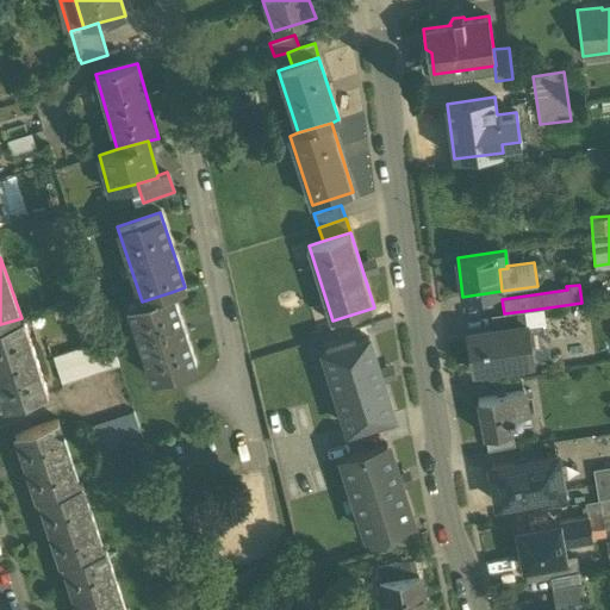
[(142,302),(129,306),(154,380),(195,366),(172,292),(142,302)]
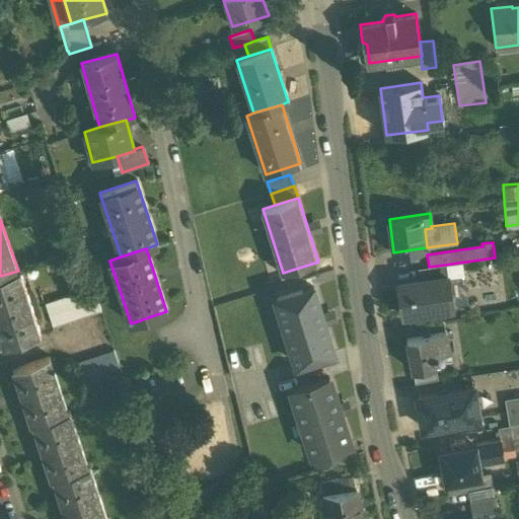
[(429,267),(418,269),(420,282),(447,278),(445,265),(429,267)]
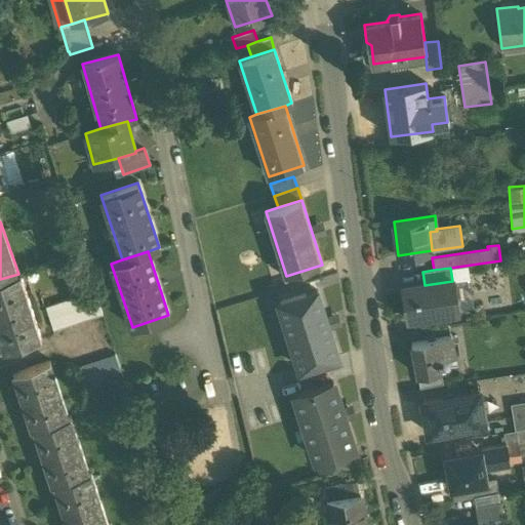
[(18,274),(0,279),(0,334),(5,351),(41,337),(19,274),(18,274)]
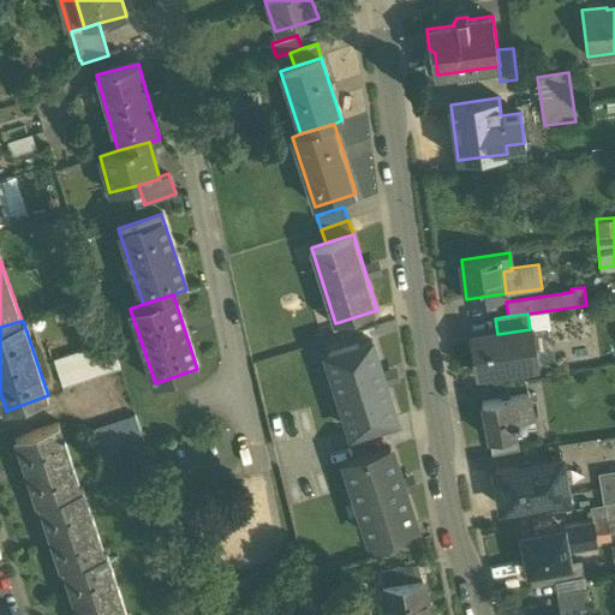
[(497,334),(472,338),(477,374),(535,365),(530,329),(497,334)]
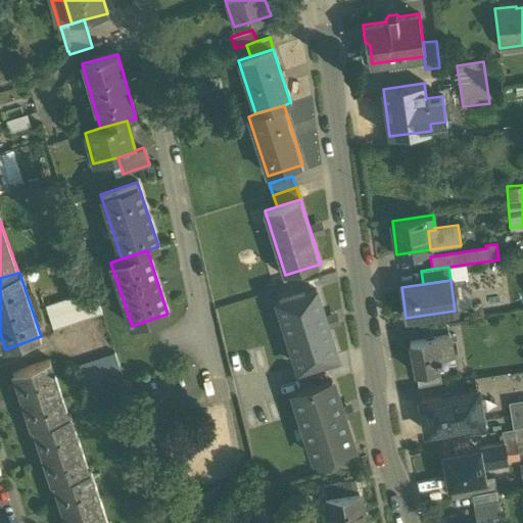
[(94,289),(47,305),(54,329),(102,314),(94,289)]
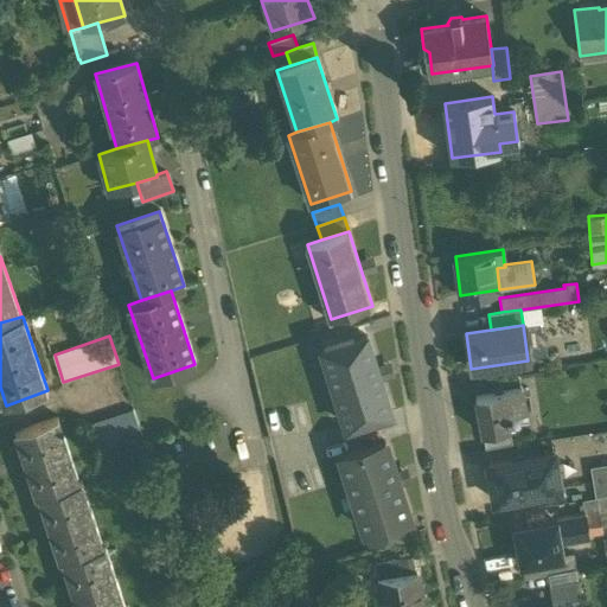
[(390,411),(368,338),(326,350),(350,425),(390,411)]
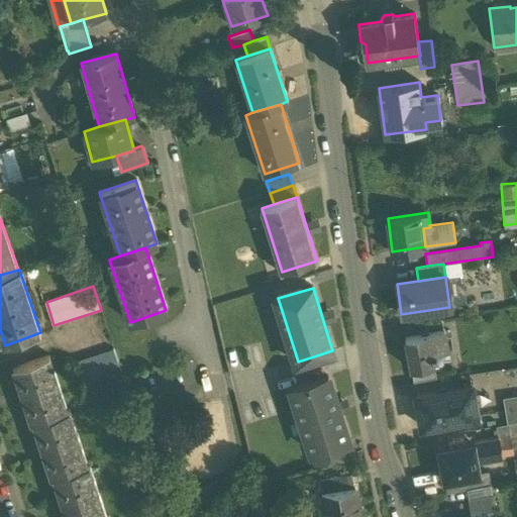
[(445,332),(407,338),(412,371),(434,368),(432,355),(448,353),(445,332)]
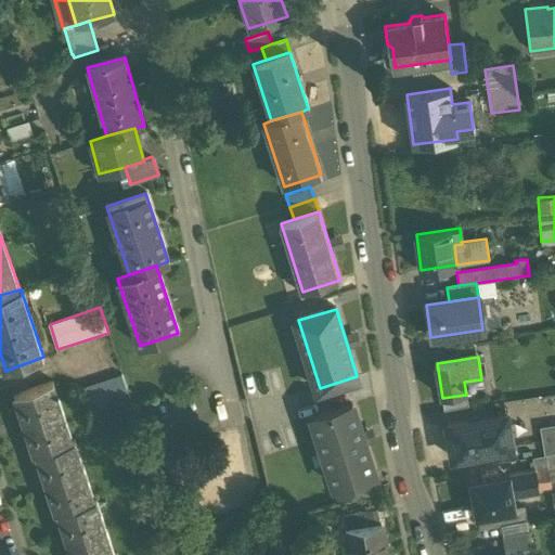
[(121,374),(82,387),(91,413),(130,400),(121,374)]
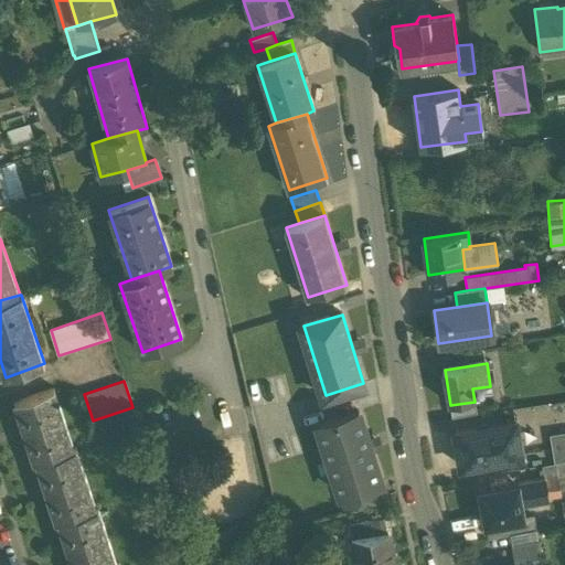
[(36,461),(74,449),(54,390),(16,403),(35,461),(36,461)]
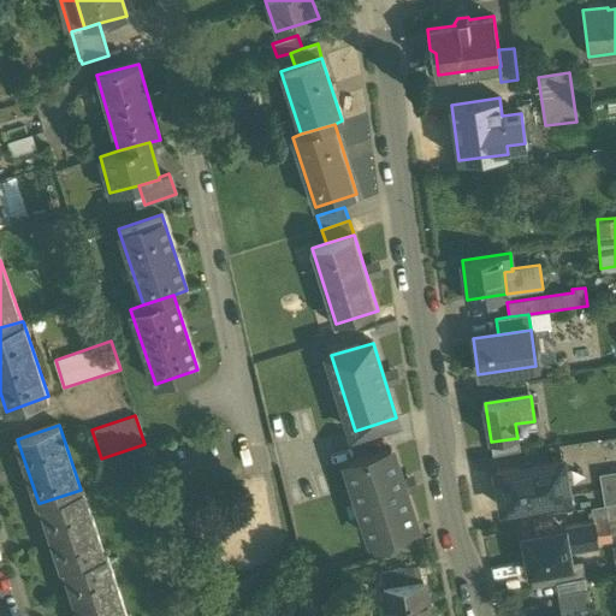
[(517,438),(491,442),(492,455),(519,451),(517,438)]
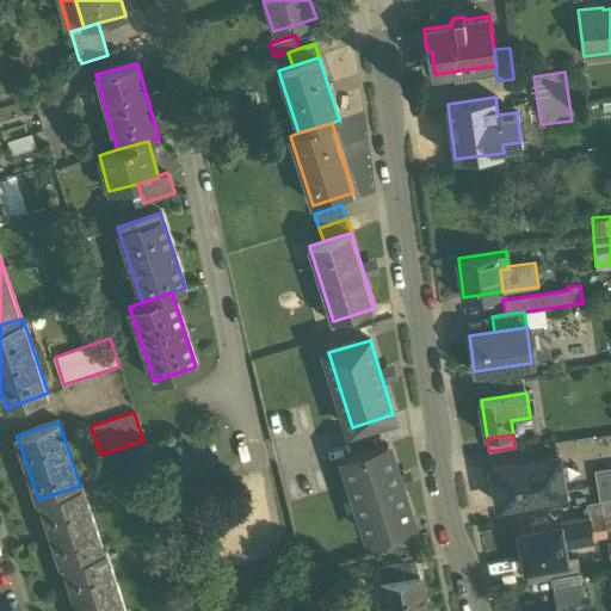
[(390,444),(346,457),(370,535),(402,525),(413,523),(414,522),(390,444)]
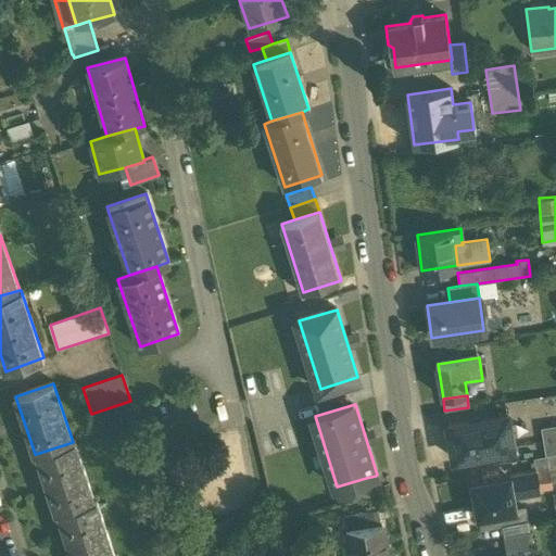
[(507,417),(447,428),(453,462),(514,452),(507,417)]
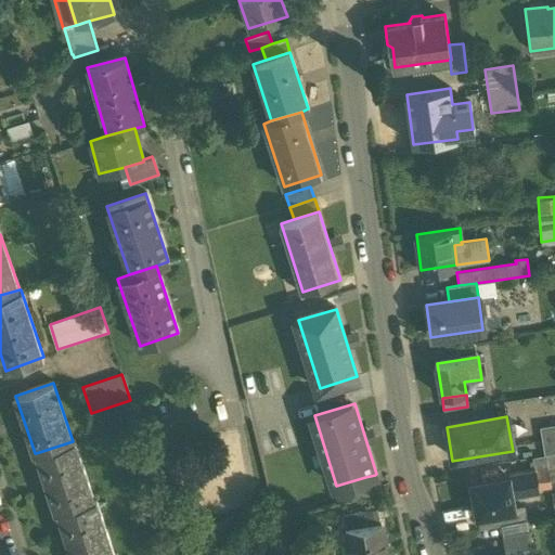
[(554,425),(540,428),(544,455),(554,453),(554,425)]
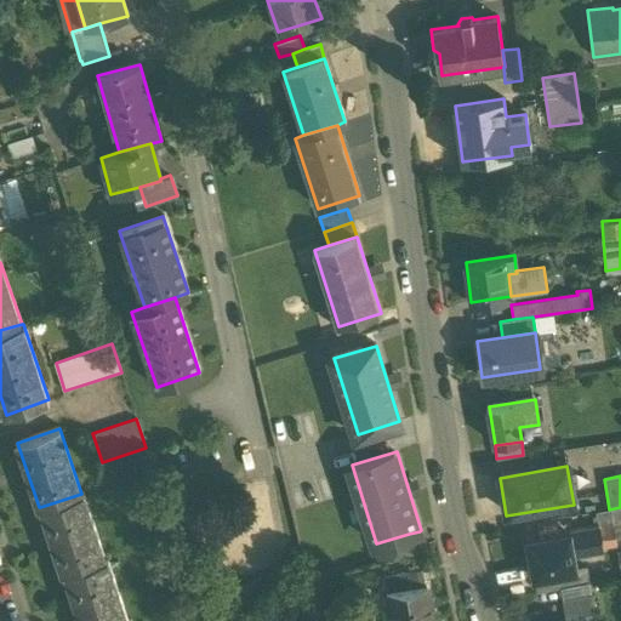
[(64,575),(107,560),(84,493),(81,494),(40,507),(63,575),(64,575)]
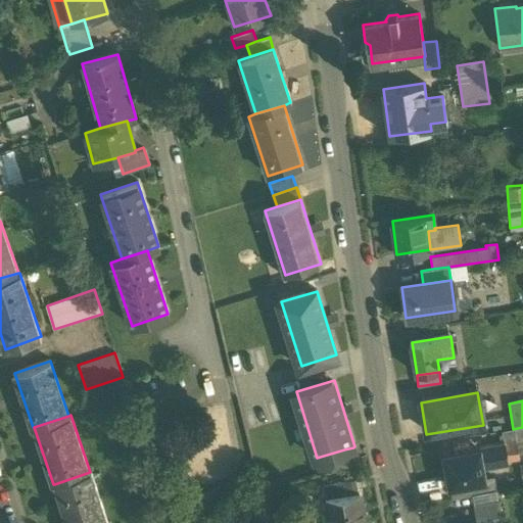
[(522,427),(513,429),(501,432),(503,445),(505,445),(508,461),(522,458),(522,427)]
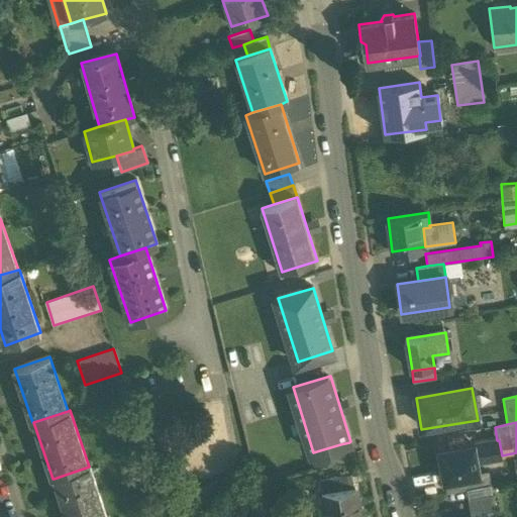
[(463,446),(462,440),(452,442),(453,448),(439,450),(444,482),(480,476),(480,475),(477,454),(475,444),(463,446)]
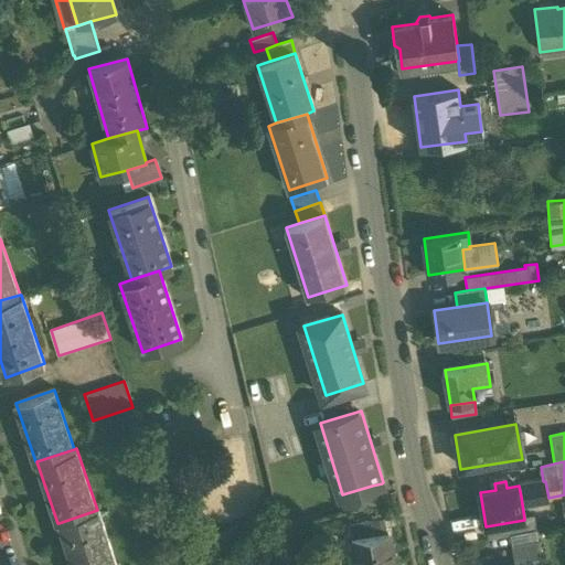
[(543,481),(519,486),(521,497),(530,496),(531,502),(548,500),(548,498),(545,481),(543,481)]
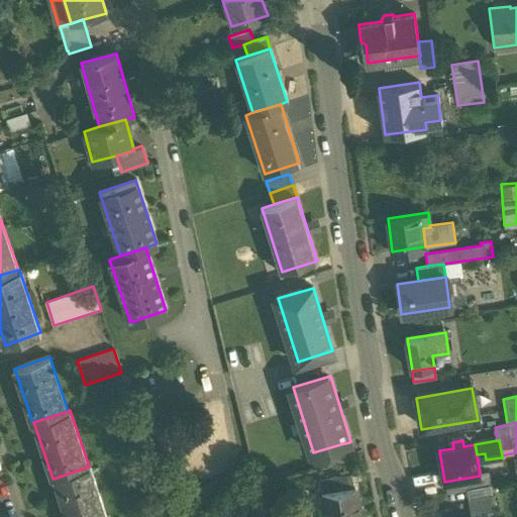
[(349,442),(340,444),(344,458),(353,455),(349,442)]
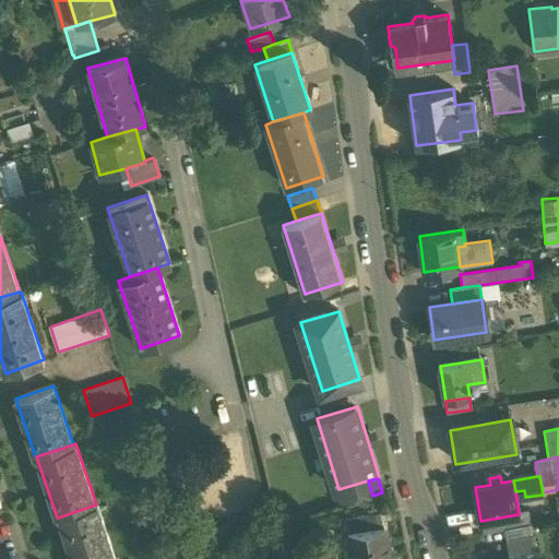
[(368,480),(339,489),(344,504),(372,496),(368,480)]
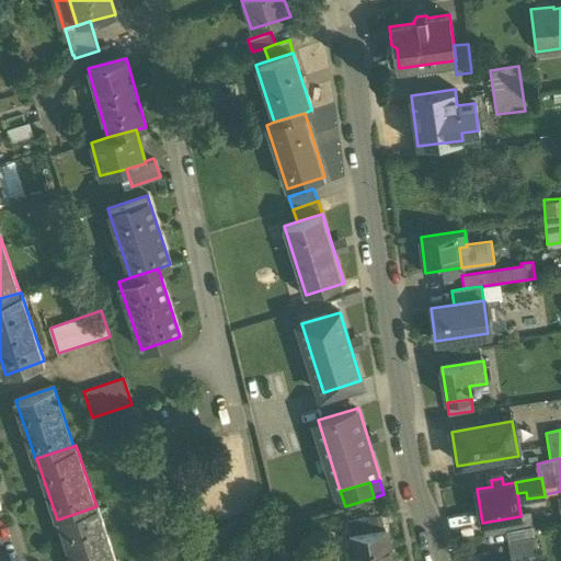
[(96,506),(58,519),(72,560),(117,560),(99,505),(96,506)]
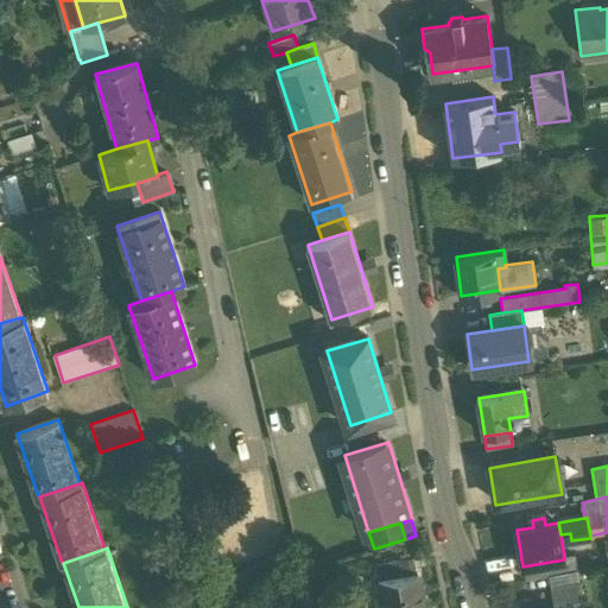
[(574,556),(564,558),(564,559),(523,567),(525,581),(549,576),(576,571),(574,556)]
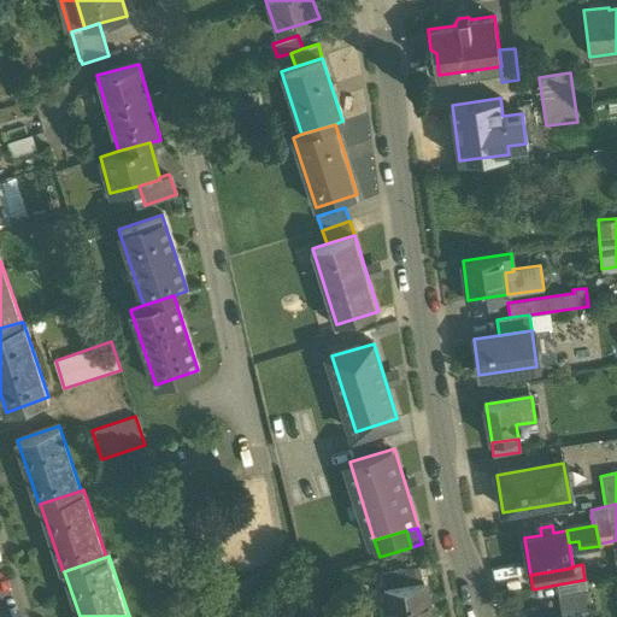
[(419,565),(382,571),(385,588),(422,582),(419,565)]
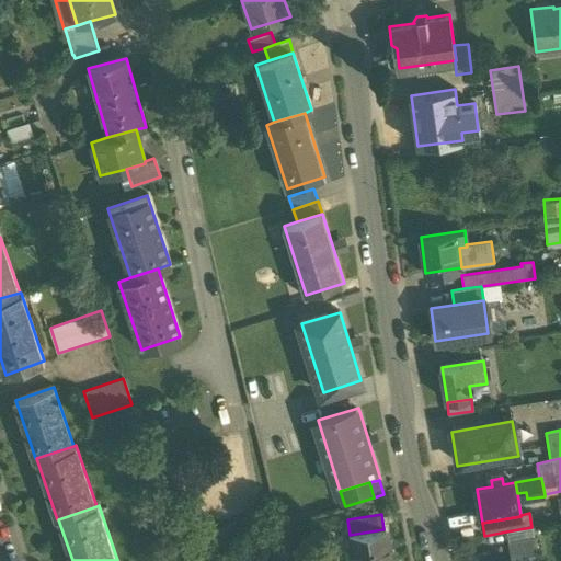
[(531,527),(506,531),(508,544),(535,539),(531,527)]
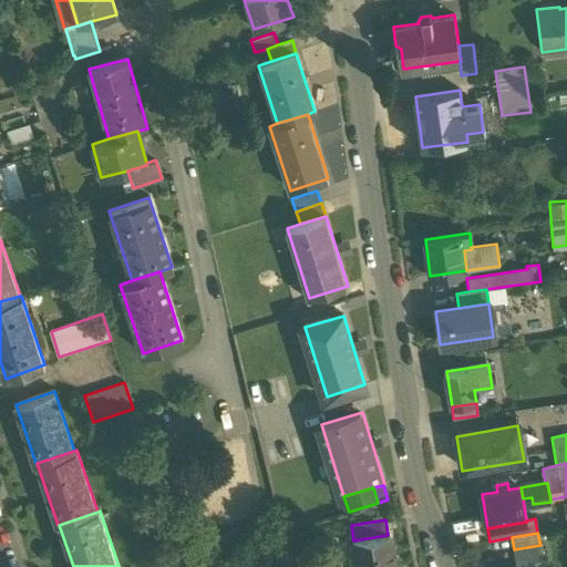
[(353,540),(352,540),(357,566),(394,566),(390,534),(388,535),(353,540)]
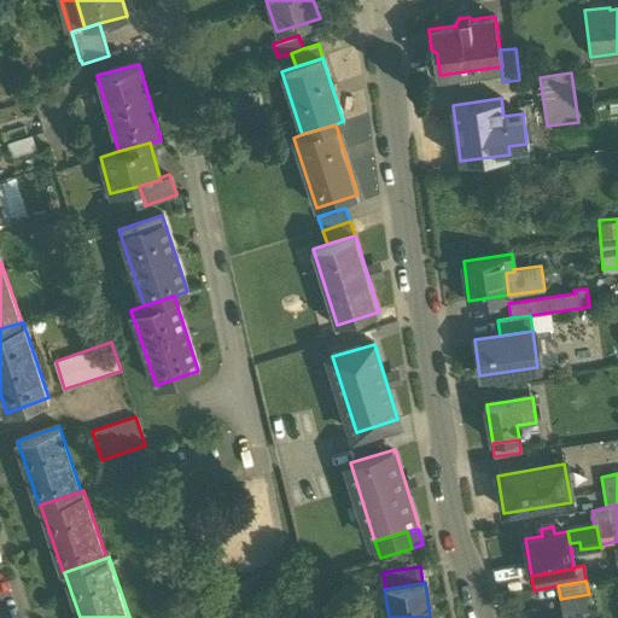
[(589,594),(560,599),(564,616),(592,610),(589,594)]
